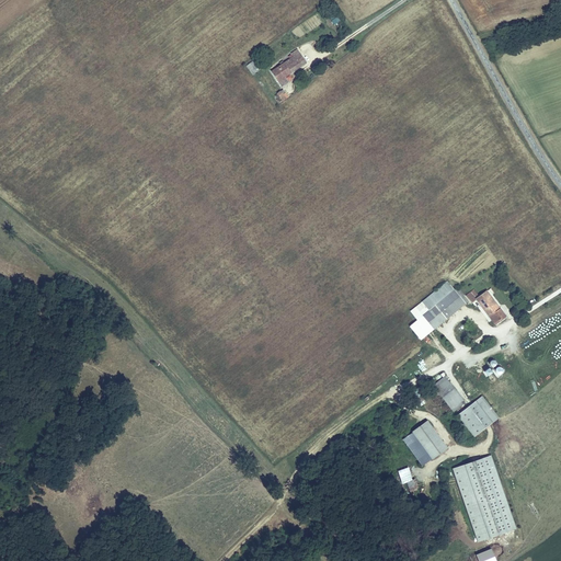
[(332,24),(339,23),(338,14),(330,15),(332,24)]
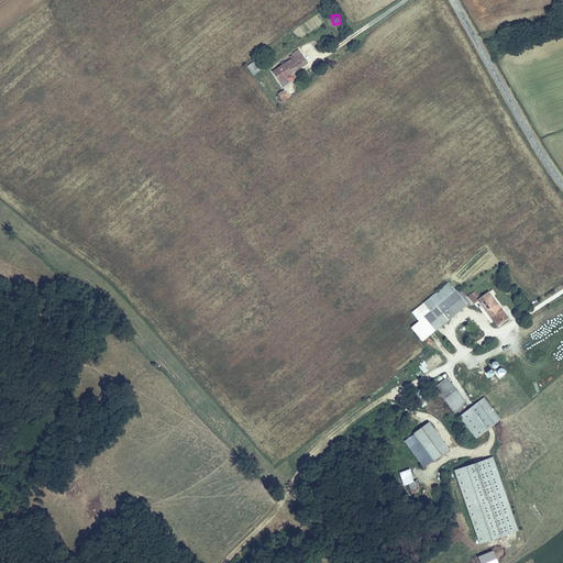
[(293,56),(272,72),(282,87),(287,83),(284,77),(306,63),(296,48),(289,53),(293,56)]
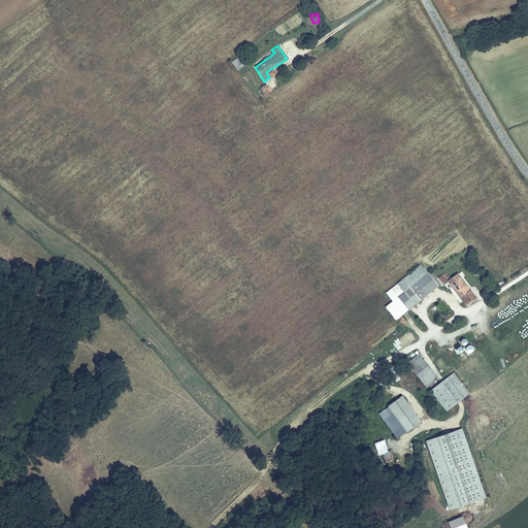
[(236,71),(243,67),(239,58),(231,61),(236,71)]
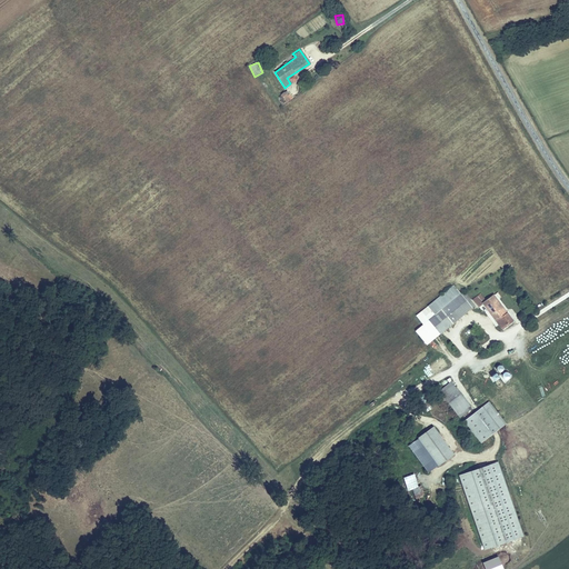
[(283,91),(279,95),(285,102),(289,99),(283,91)]
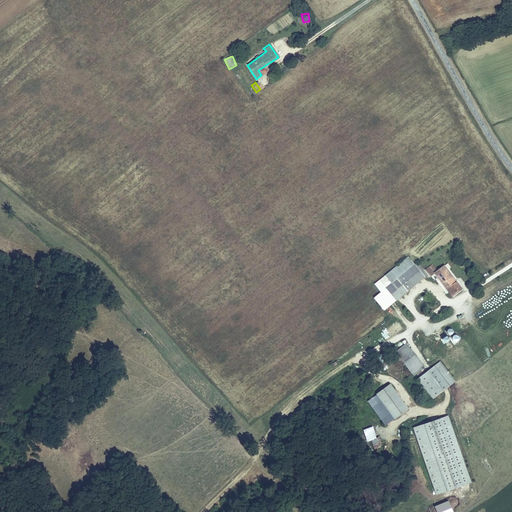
[(393,300),(423,279),(414,266),(408,258),(383,275),(389,284),(384,288),(393,300)]
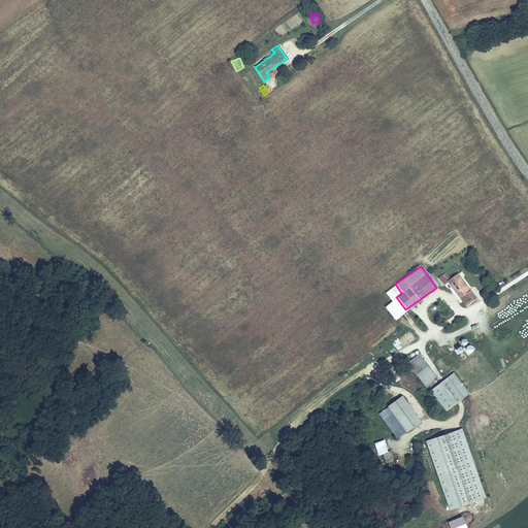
[(429,273),(427,274),(436,288),(438,286),(429,273)]
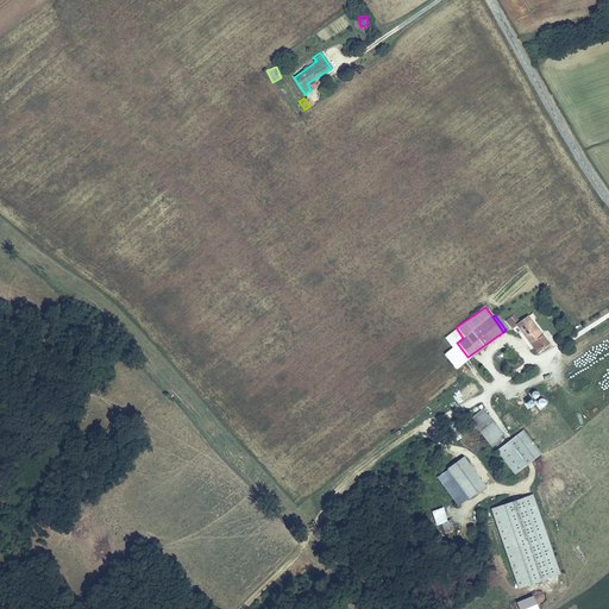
[(520,322),(514,315),(506,322),(510,328),(514,326),(520,322)]
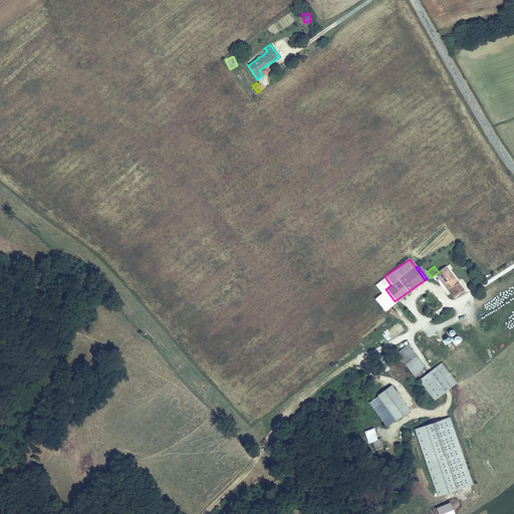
[(439,272),(434,275),(453,299),(462,292),(444,268),(439,272)]
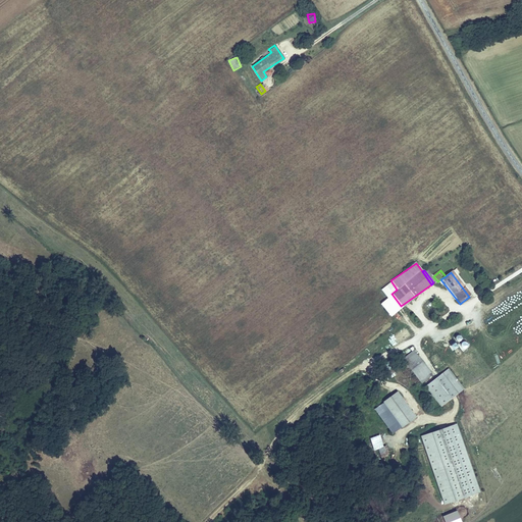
[(453,337),(458,344),(463,338),(459,333),(453,337)]
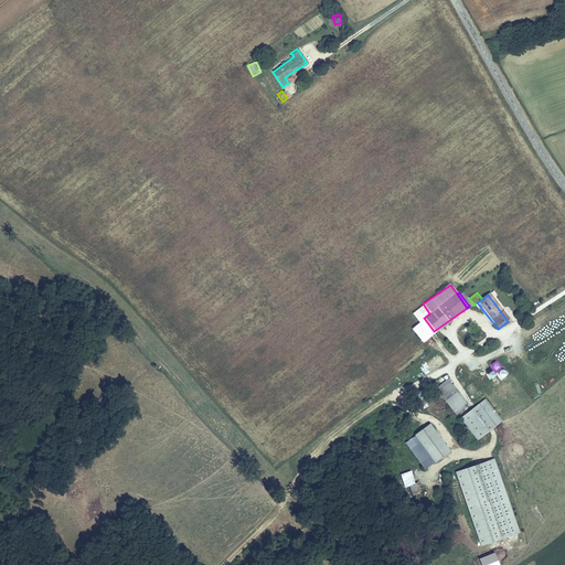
[(501,381),(510,373),(503,366),(496,374),(501,381)]
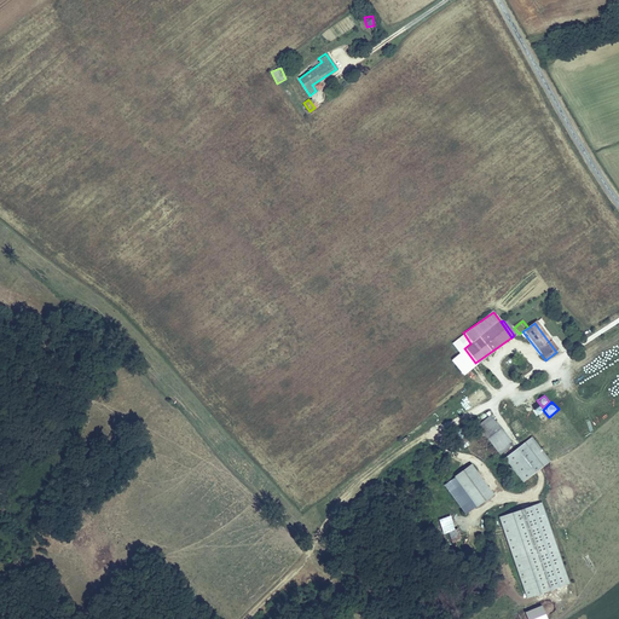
[(499,453),(512,445),(491,416),(478,424),(499,453)]
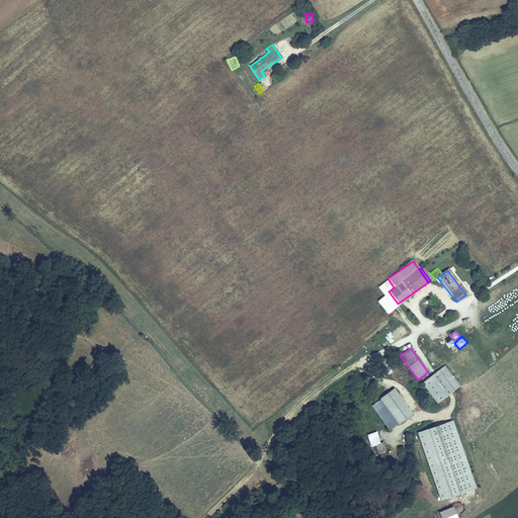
[(444,366),(422,385),(438,405),(461,385),(444,366)]
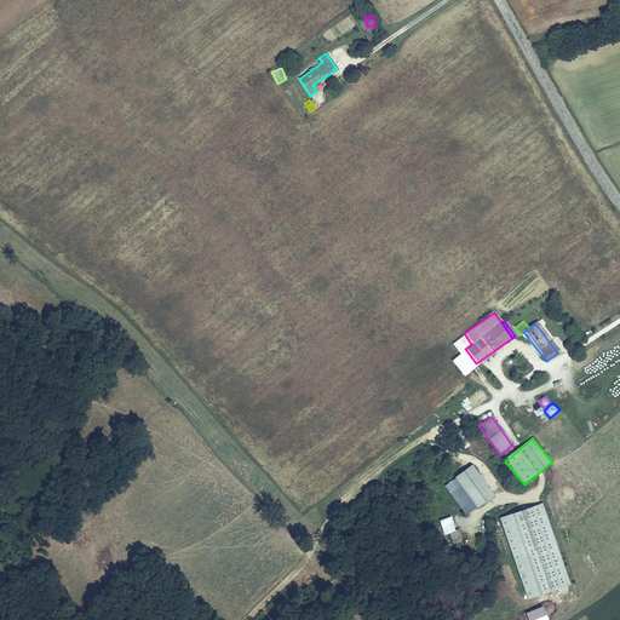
[(459,477),(480,506),(495,495),(475,466),(459,477)]
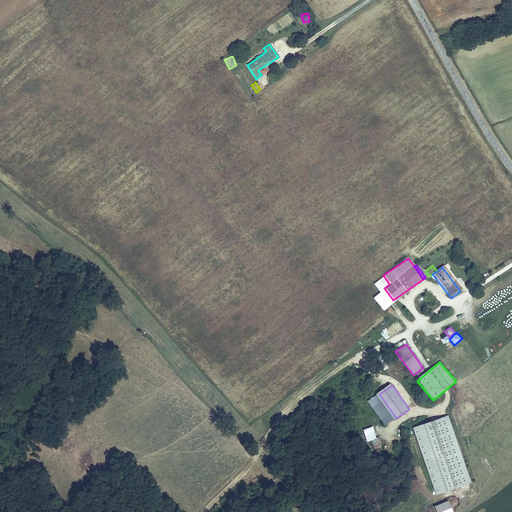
[(415,429),(437,494),(472,483),(449,417),(415,429)]
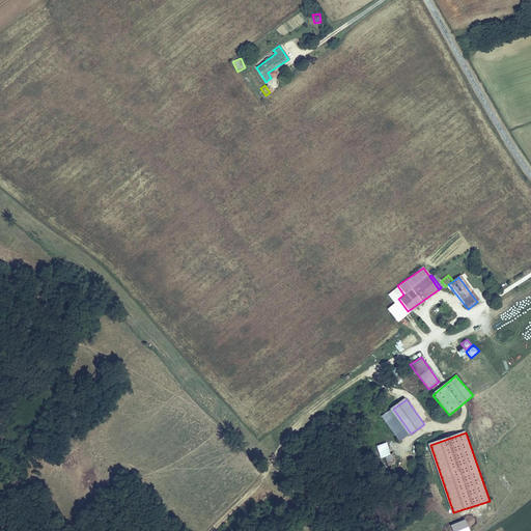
[(385,455),(387,465),(395,463),(393,453),(385,455)]
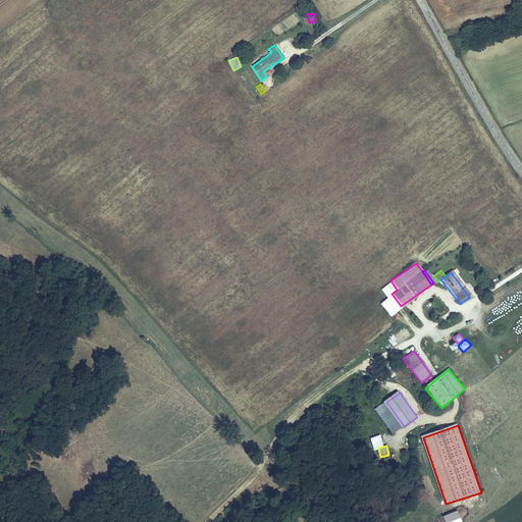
[(444,521),(460,521),(457,511),(441,517),(444,521)]
